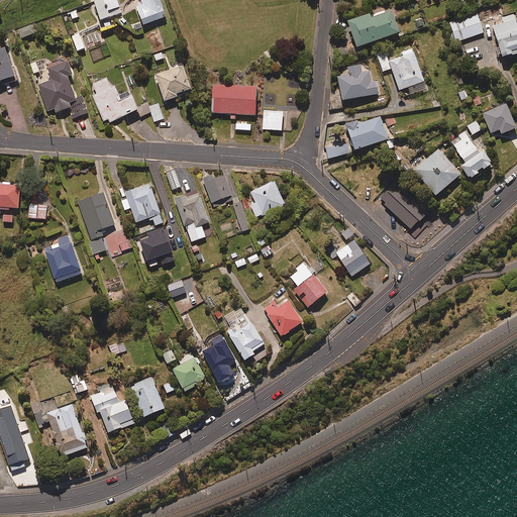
[(122,12),(117,0),(94,0),(101,20),(122,12)]
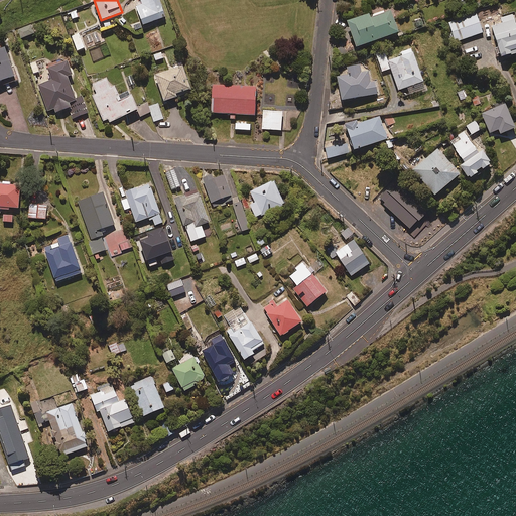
[(166,16),(160,0),(139,0),(135,2),(143,24),(166,16)]
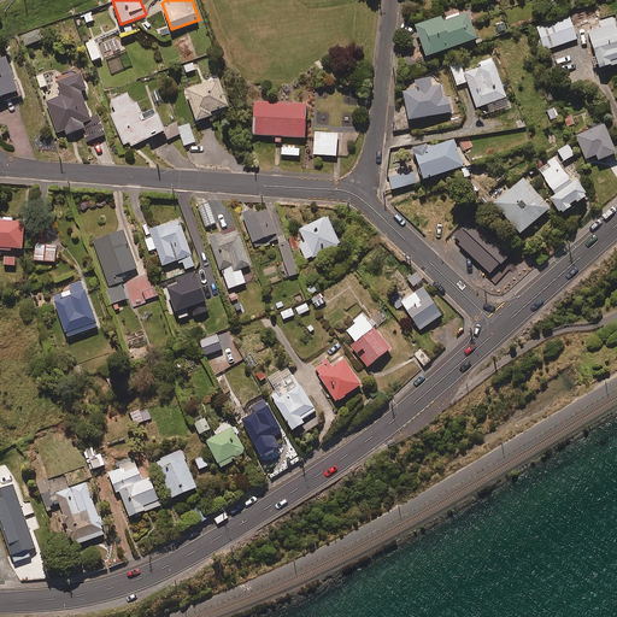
[(475,39),(465,12),(459,15),(458,12),(440,18),(439,16),(411,25),(419,47),(409,51),(413,64),(424,60),(423,57),(475,39)]
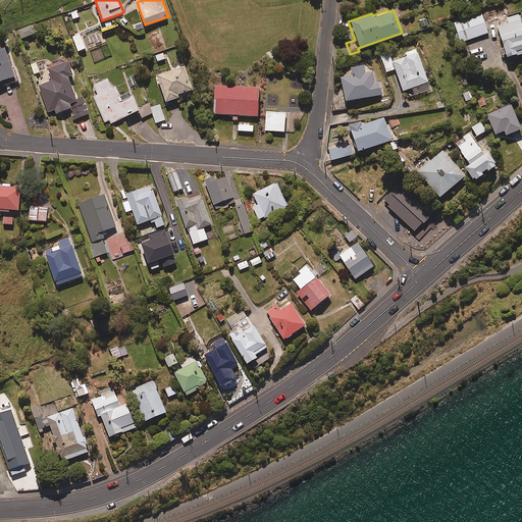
[(487,34),(481,14),(454,23),(460,43),(487,34)]
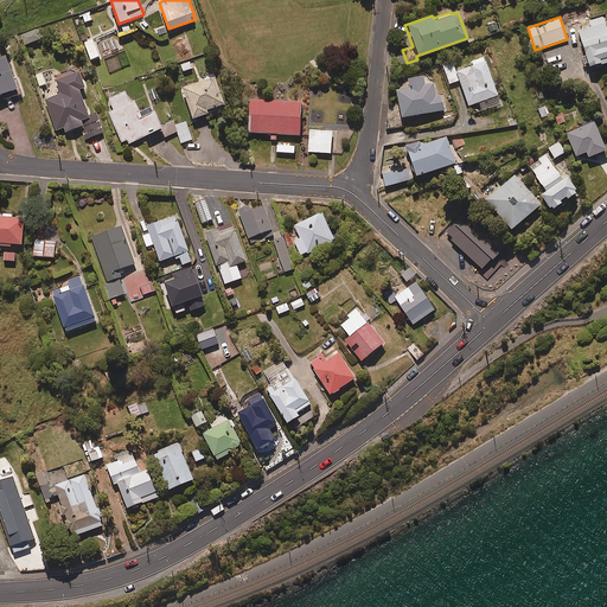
[(606,62),(606,32),(602,17),(587,21),(589,29),(576,32),(587,68),(606,62)]
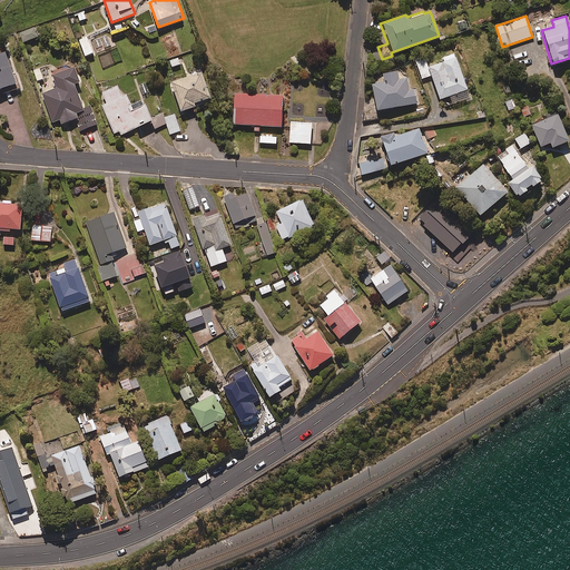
[(148,17),(140,20),(145,30),(153,27),(148,17)]
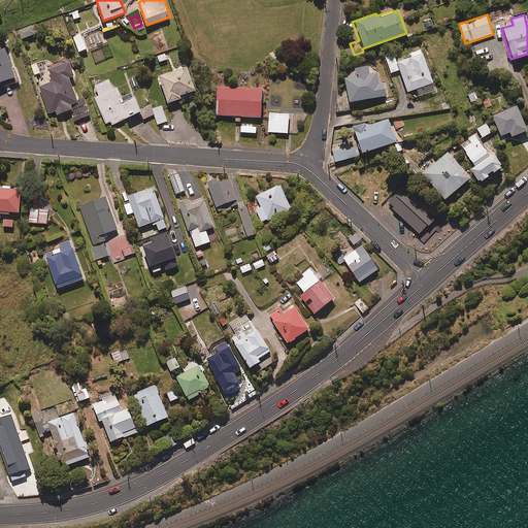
[(434,27),(433,20),(424,22),(426,29),(434,27)]
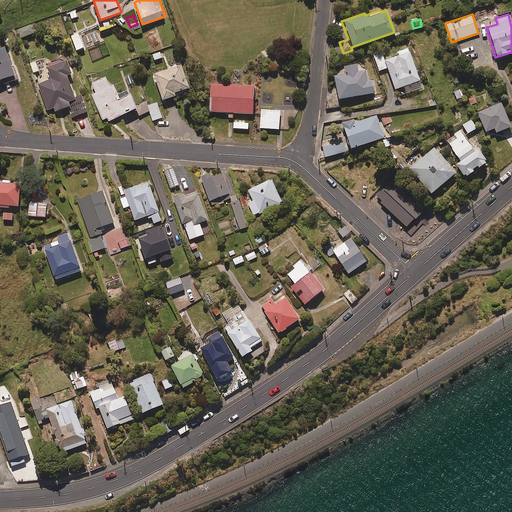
[(35,32),(31,24),(17,30),(20,38),(35,32)]
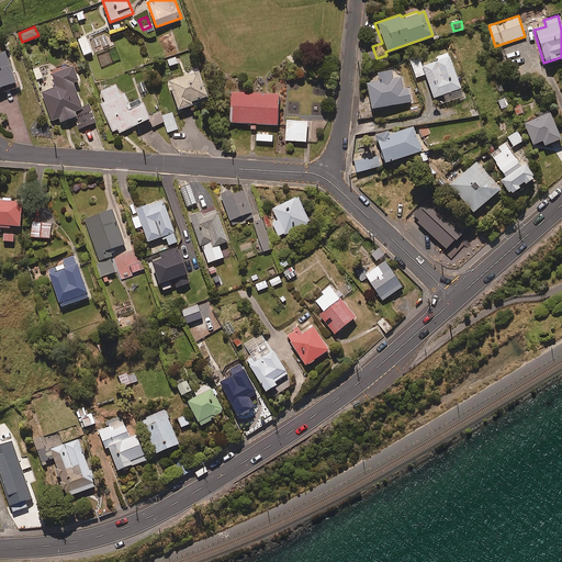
[(112,47),(107,33),(92,38),(98,53),(112,47)]
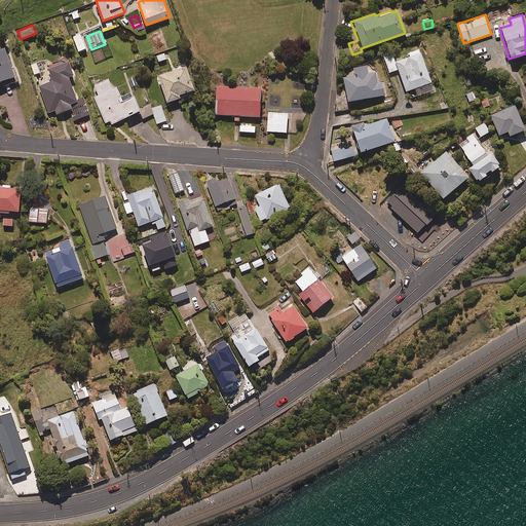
[(86,48),(80,34),(73,37),(79,51),(86,48)]
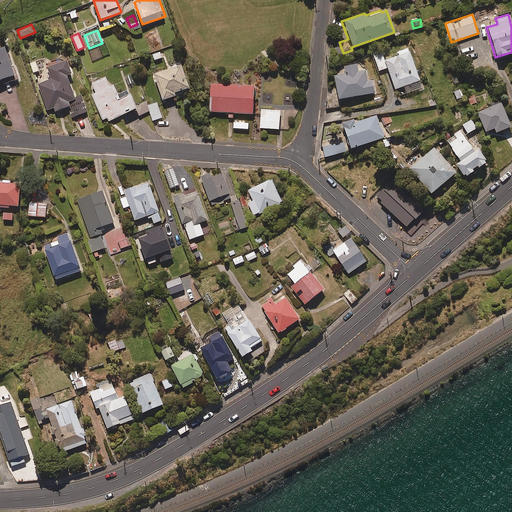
[(0,79),(16,74),(5,46),(0,48),(0,79)]
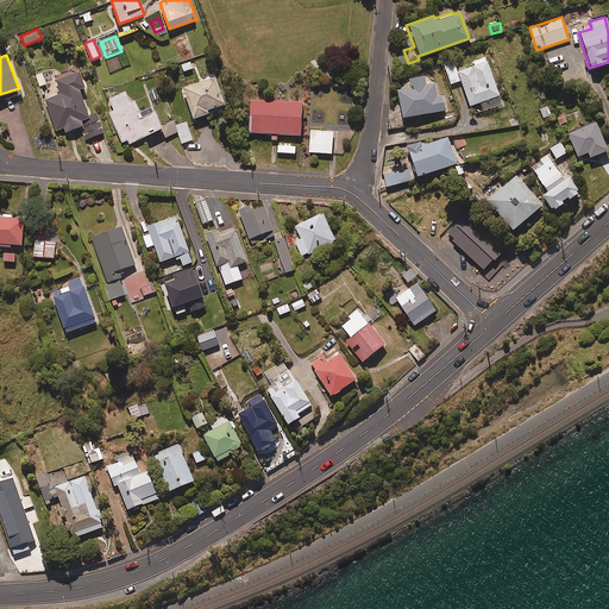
[(453,61),(443,64),(450,86),(459,82),(469,107),(473,106),(476,113),(501,105),(484,57),(468,63),(469,66),(456,70),(453,61)]
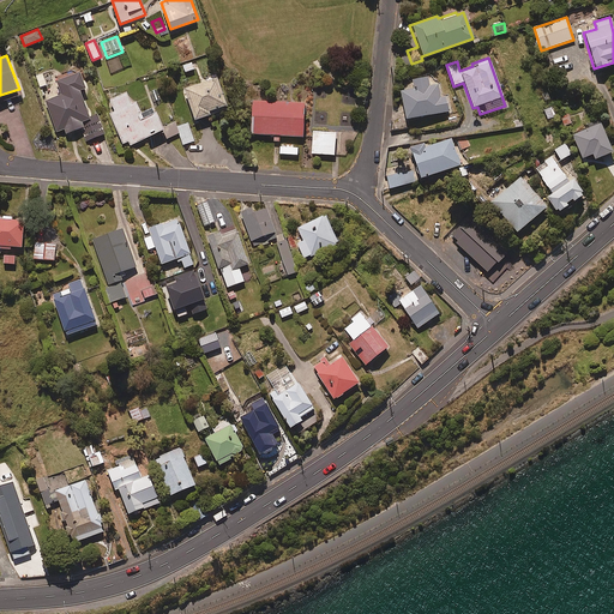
[(193,62),(182,66),(185,73),(196,70),(193,62)]
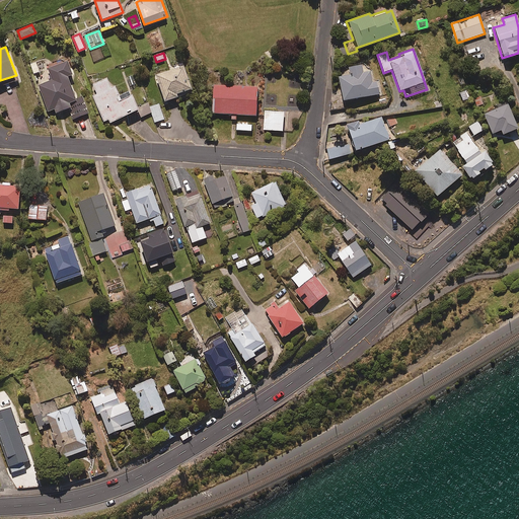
[(73,74),(68,60),(49,68),(53,79),(39,85),(49,110),(55,108),(56,113),(68,107),(72,119),(89,113),(83,96),(77,98),(68,76),(73,74)]
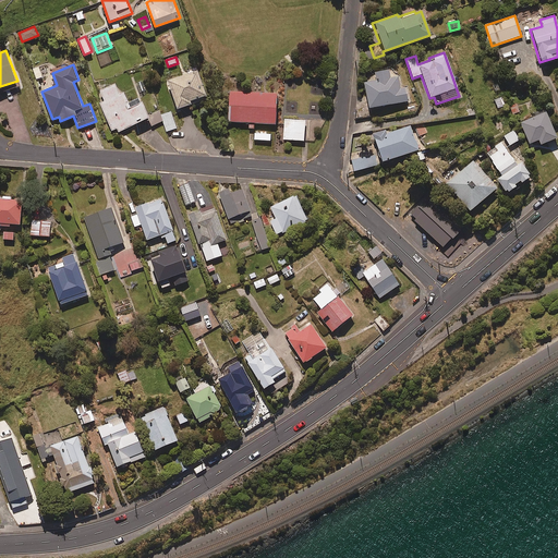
[(207,95),(197,69),(167,80),(179,109),(193,104),(192,100),(207,95)]
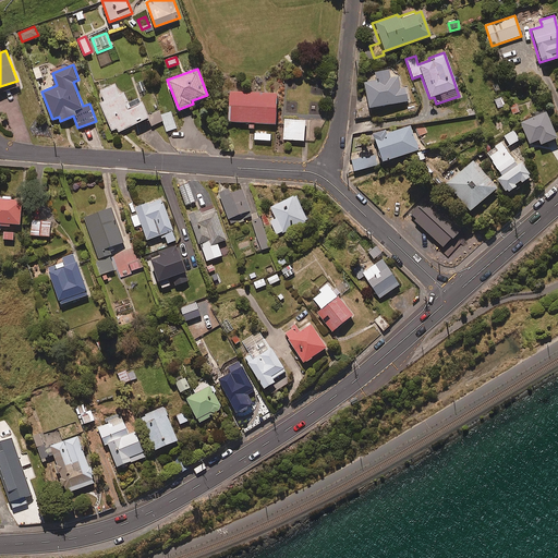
[(388,69),(373,71),(374,75),(367,76),(368,82),(362,83),(366,109),(407,101),(404,87),(400,88),(398,74),(390,76),(388,69)]
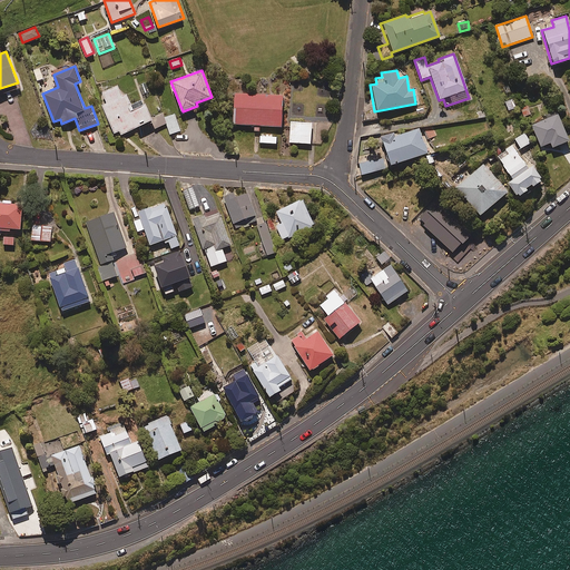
[(147,80),(137,85),(143,97),(151,92),(147,80)]
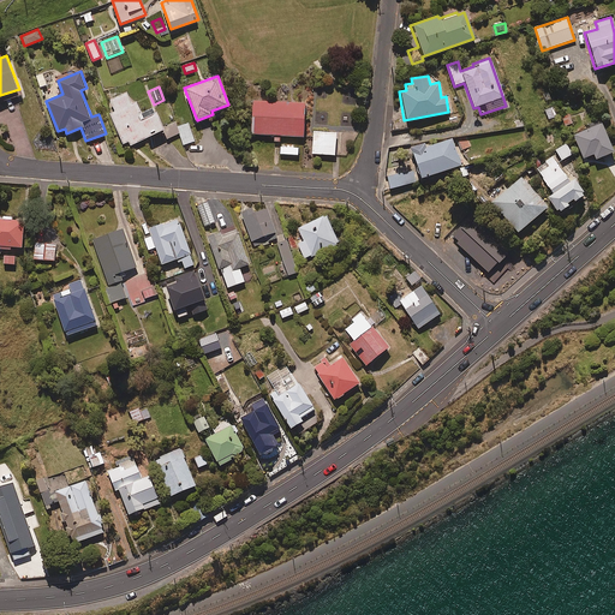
[(133,103),(127,91),(111,100),(115,111),(111,113),(124,143),(129,141),(130,145),(166,129),(155,107),(143,113),(137,101),(133,103)]
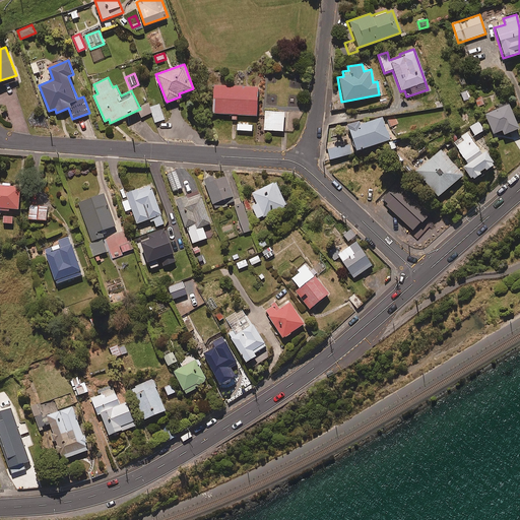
[(263,86),(217,83),(216,110),(262,112),(263,86)]
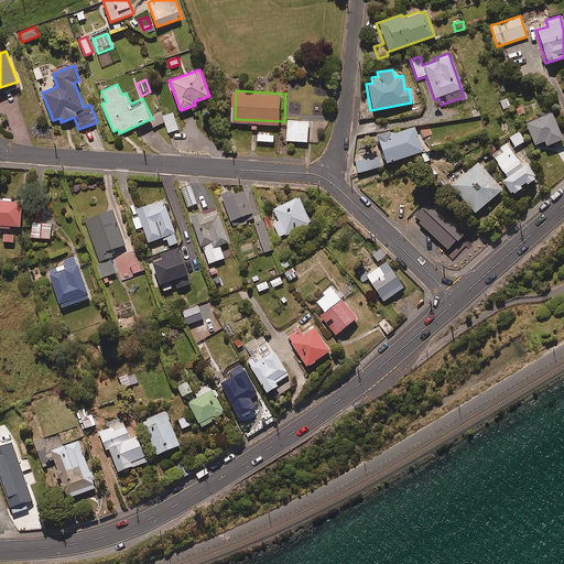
[(510,107),(507,98),(498,101),(501,110),(510,107)]
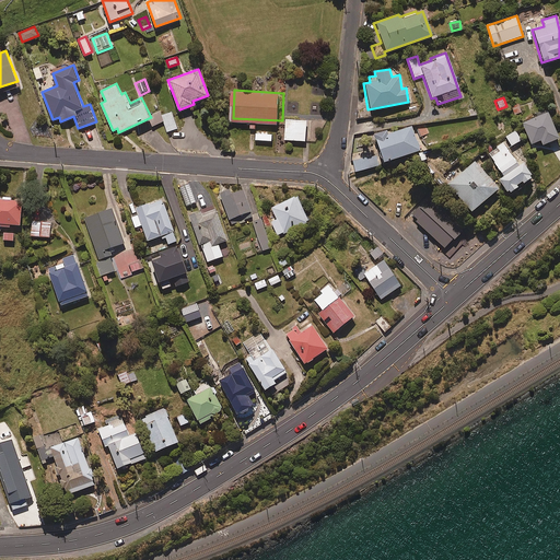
[(162,115),(160,111),(153,113),(158,124),(164,121),(167,131),(178,128),(172,112),(162,115)]
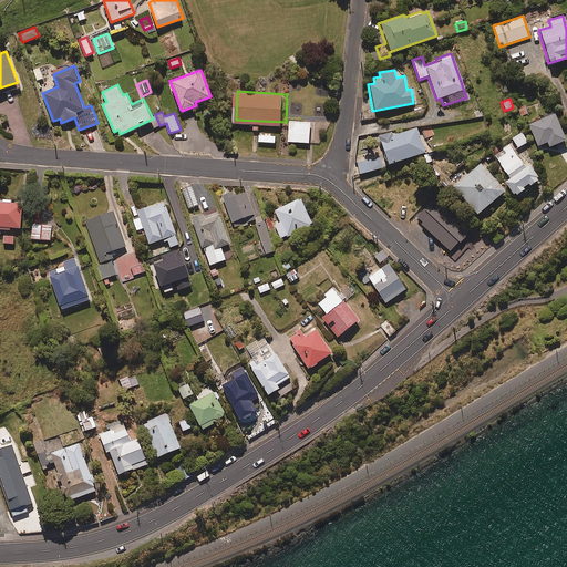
[(565,141),(554,113),(528,123),(537,146),(546,143),(548,147),(565,141)]
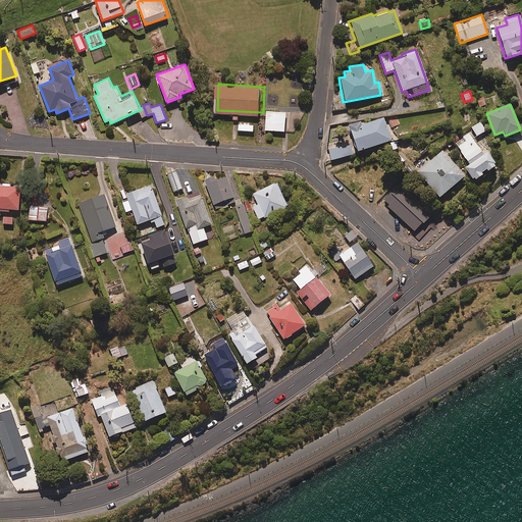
[(286,112),(266,111),(265,131),(285,132),(286,112)]
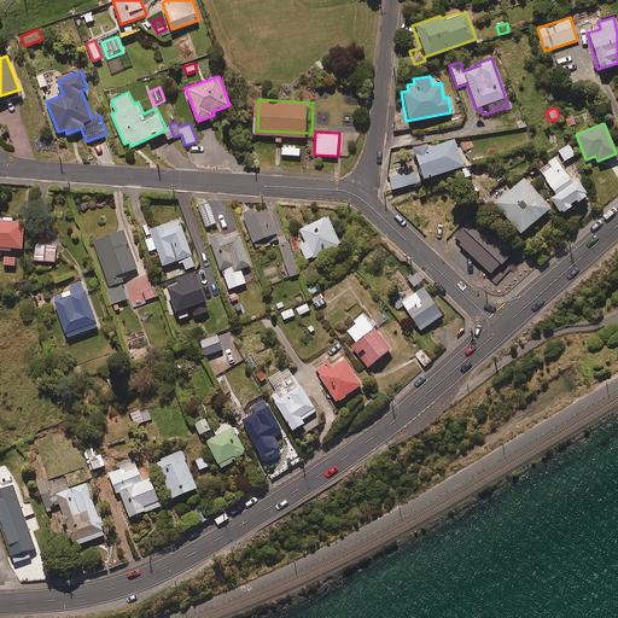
[(464,167),(454,139),(433,146),(432,144),(412,151),(421,180),(464,167)]
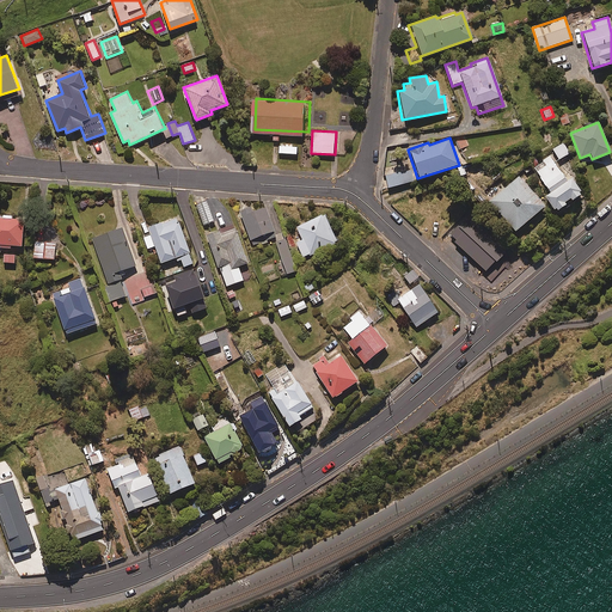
[(569,154),(563,144),(552,150),(557,160),(569,154)]
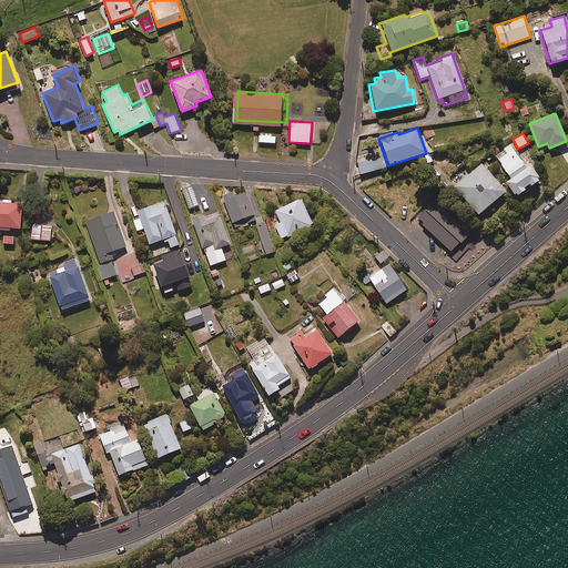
[(525,190),(523,188),(528,184),(530,188),(539,181),(529,165),(525,169),(510,145),(495,155),(509,180),(505,183),(514,198),(525,190)]
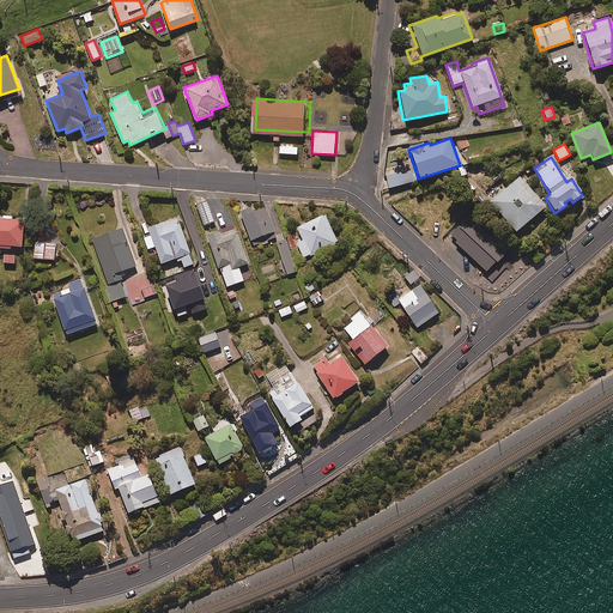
[(413,183),(412,171),(384,176),(387,188),(413,183)]
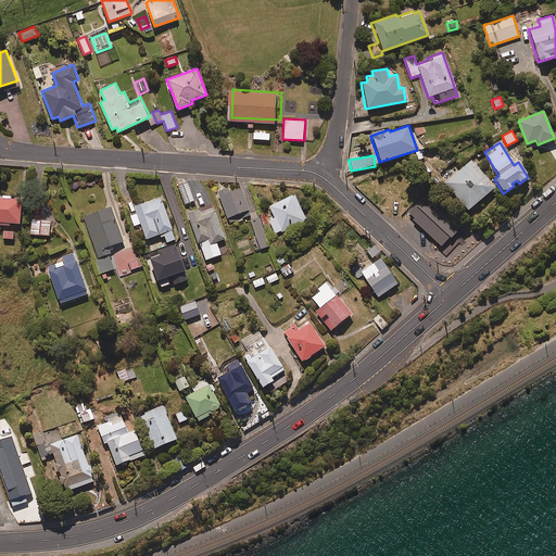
[(494,188),(471,161),(443,184),(466,211),(494,188)]
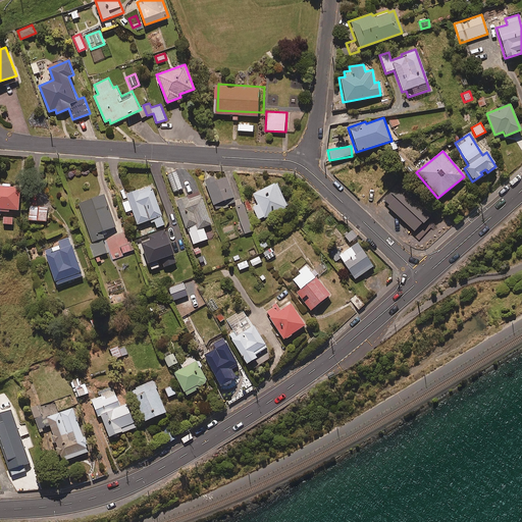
[(165,183),(159,167),(151,170),(156,186),(165,183)]
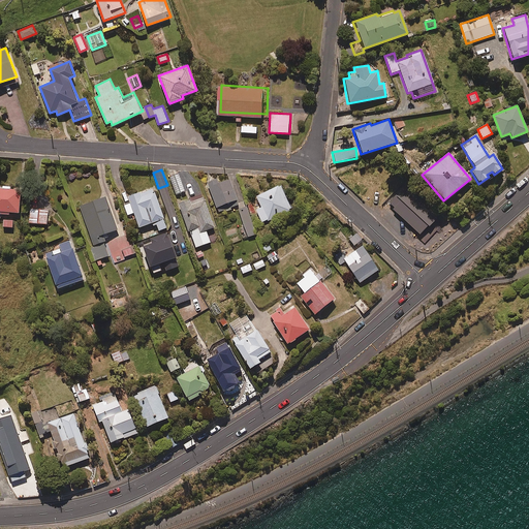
[(185,191),(180,174),(170,177),(176,194),(185,191)]
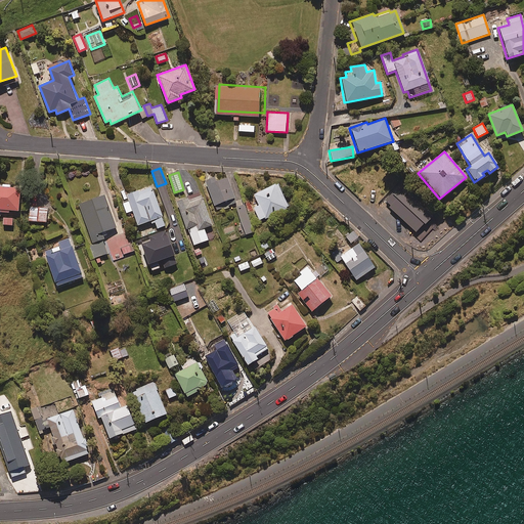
[(235,198),(228,176),(216,181),(215,177),(206,181),(215,205),(235,198)]
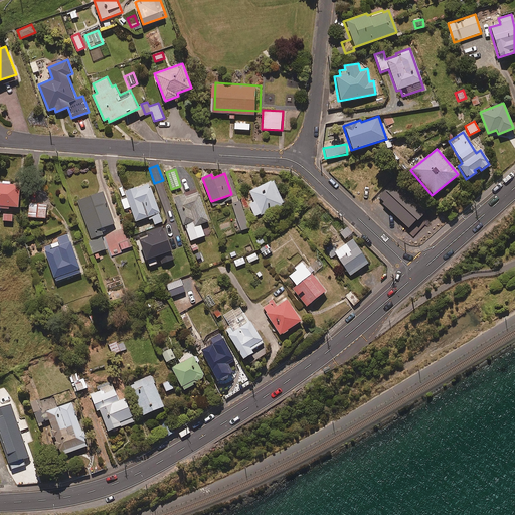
[(285,204),(275,180),(250,190),(254,201),(249,203),(255,217),(285,204)]
